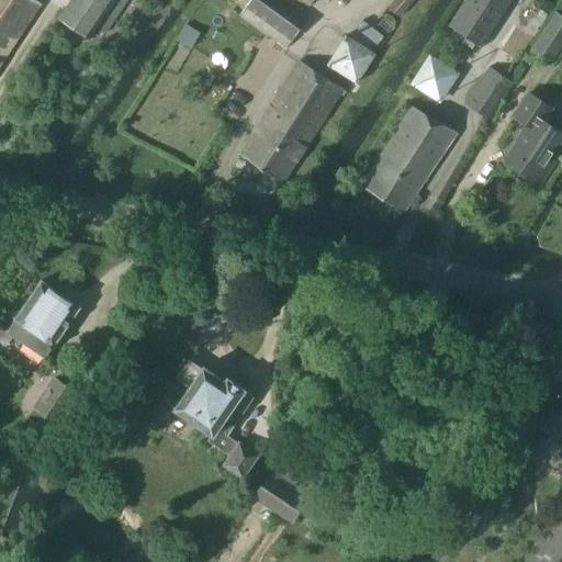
[(0,0),(0,64),(41,4),(34,0),(0,0)]
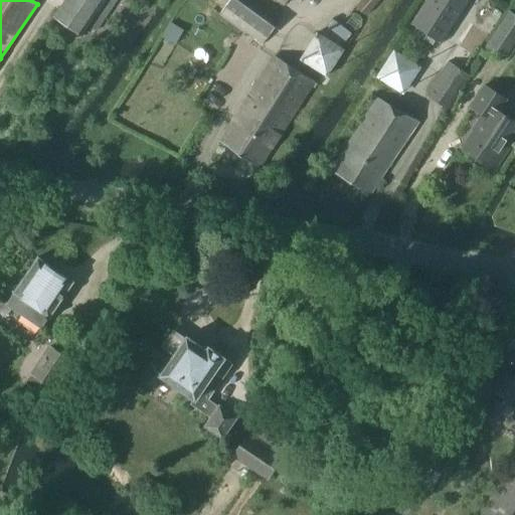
[(106,0),(64,0),(54,16),(82,35),(106,0)]
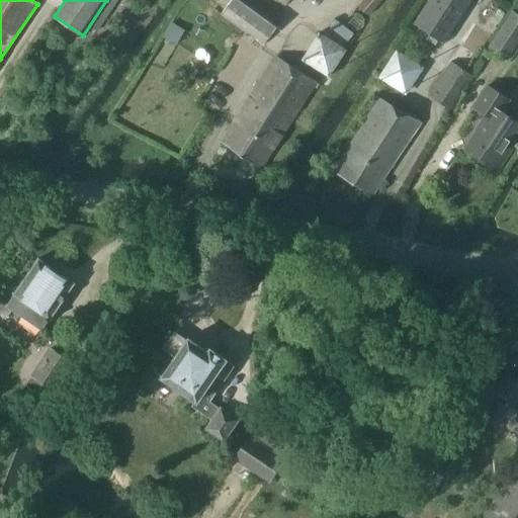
[(284,13),(265,0),(230,0),(221,13),(265,45),(284,13)]
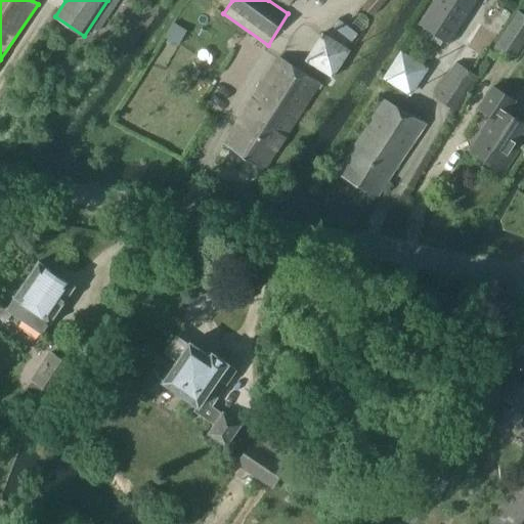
[(373,13),(384,0),(367,0),(363,5),(373,13)]
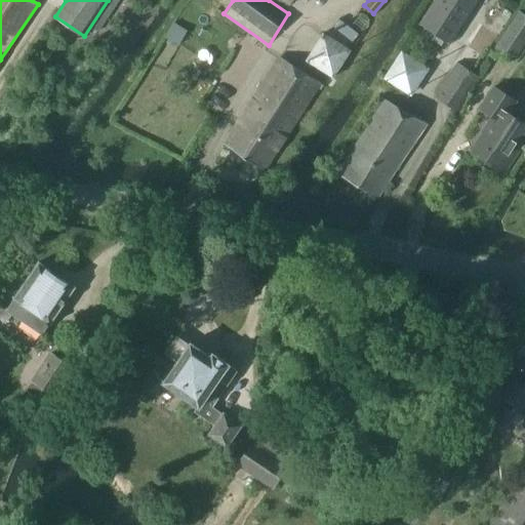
[(451,40),(475,0),(437,0),(423,24),(451,40)]
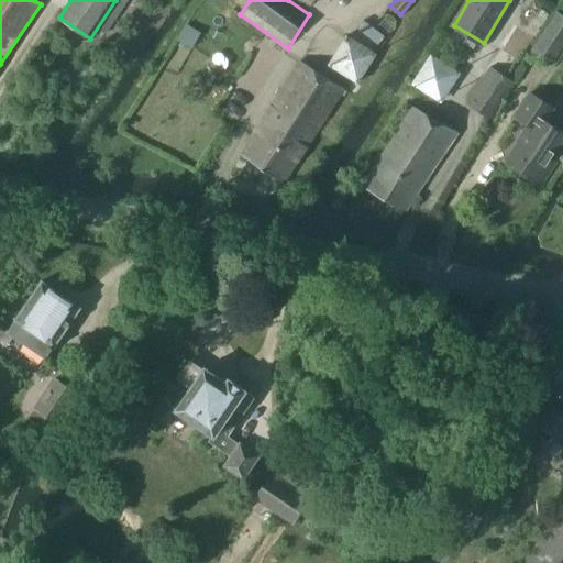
[(552,67),(562,50),(562,15),(556,11),(529,52),(552,67)]
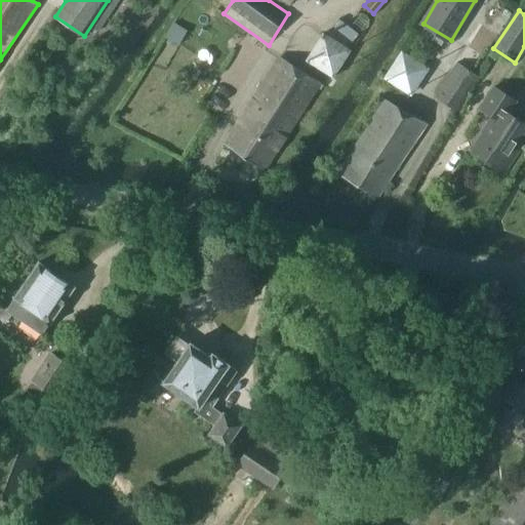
[(323,32),(306,61),(334,78),(352,49),(323,32)]
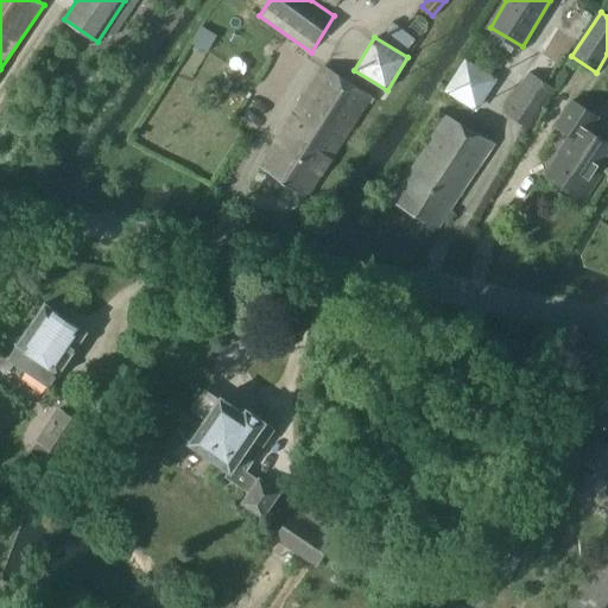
[(477,112),(498,80),(466,58),(444,90),(477,112)]
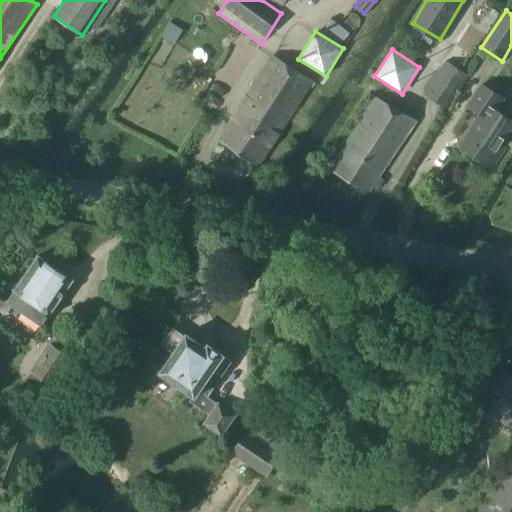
[(273,56),(219,141),(257,166),(309,85),(313,87),(316,83),(273,56)]
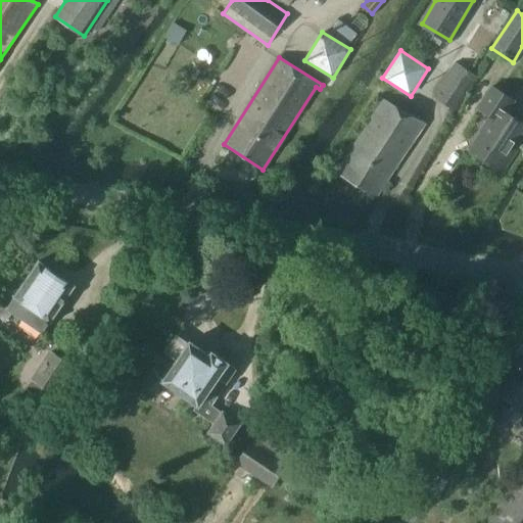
[(435,90),(438,92),(435,98),(455,110),(478,75),(455,60),(435,90)]
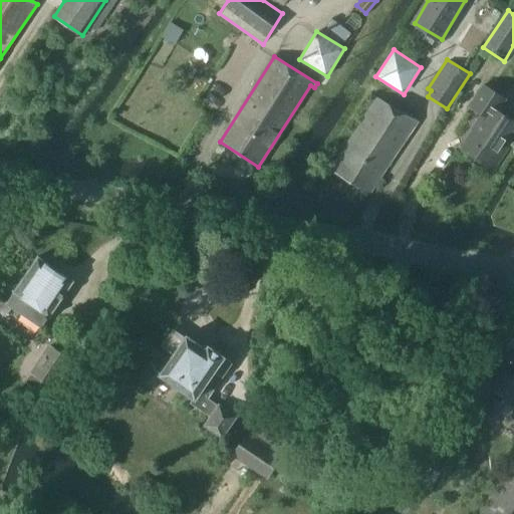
[(460,146),(495,170),(510,149),(505,146),(513,132),(513,118),(500,109),(507,98),(483,82),(468,105),(481,113),(470,130),(471,130),(460,146)]
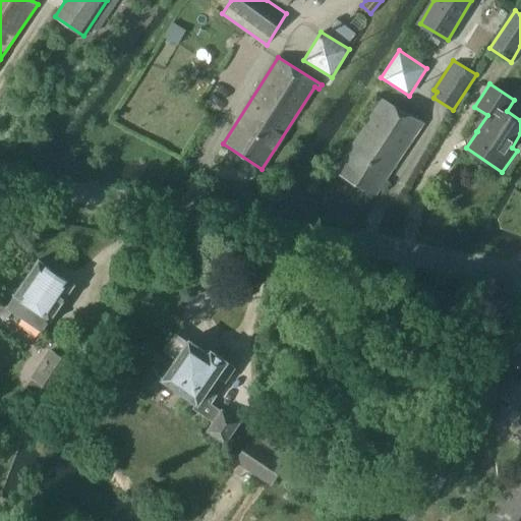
[(375,101),(380,103),(336,171),(377,194),(423,122),(379,97),(375,101)]
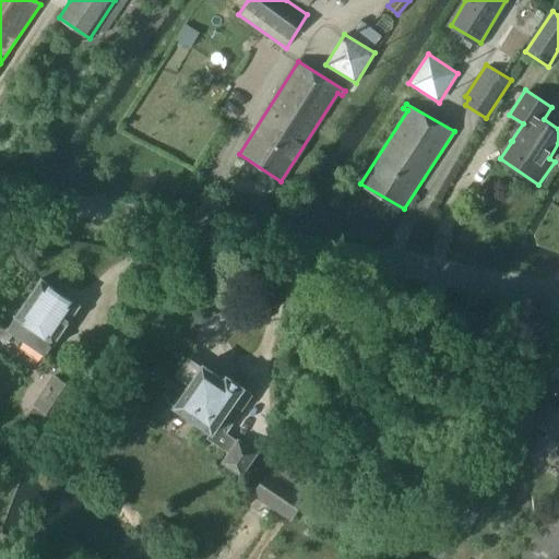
[(0,328),(0,339),(7,344),(13,334),(45,356),(80,306),(42,280),(8,329),(2,325),(0,328)]
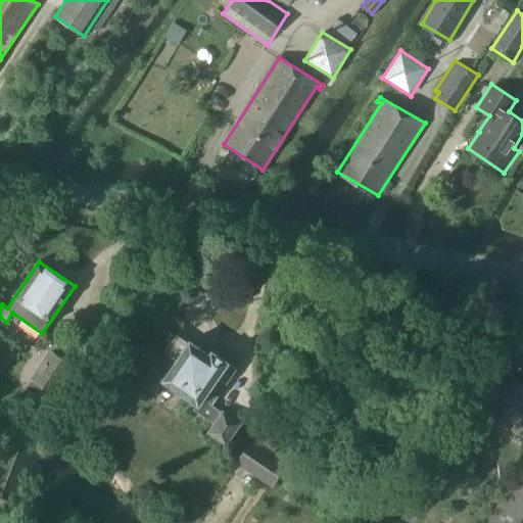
[(193,410),(212,423),(206,431),(226,445),(240,425),(212,405),(237,370),(211,351),(209,354),(191,341),(189,344),(176,335),(164,351),(177,360),(163,379),(197,403),(193,410)]
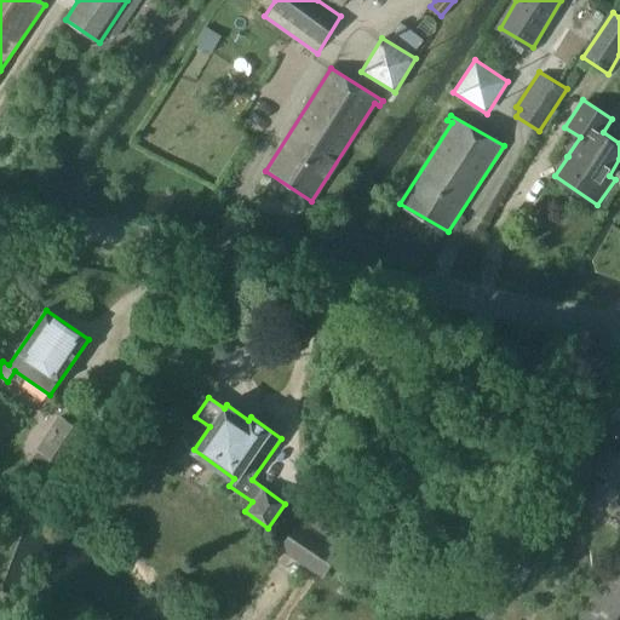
[(53,488),(89,431),(58,413),(24,470),(53,488)]
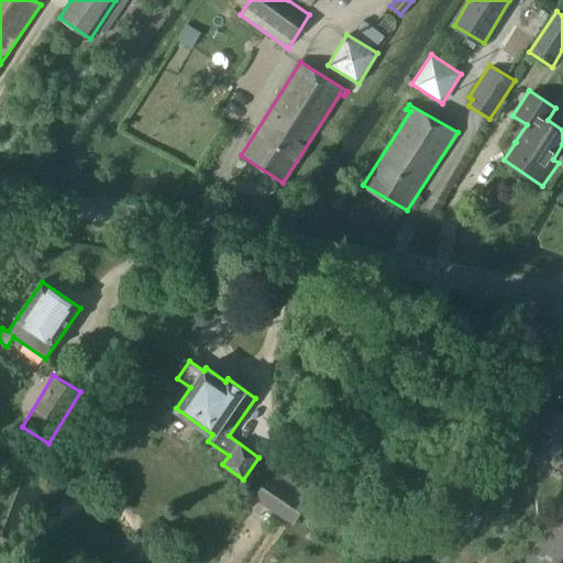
[(294,520),(308,499),(271,474),(256,496),(294,520)]
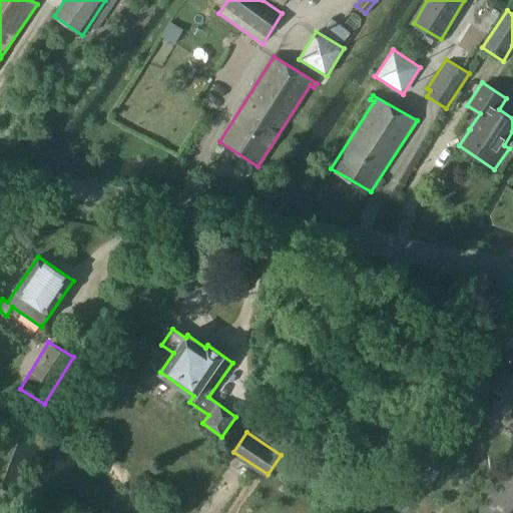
[(512,468),(510,466),(477,512),(508,512),(512,507),(512,468)]
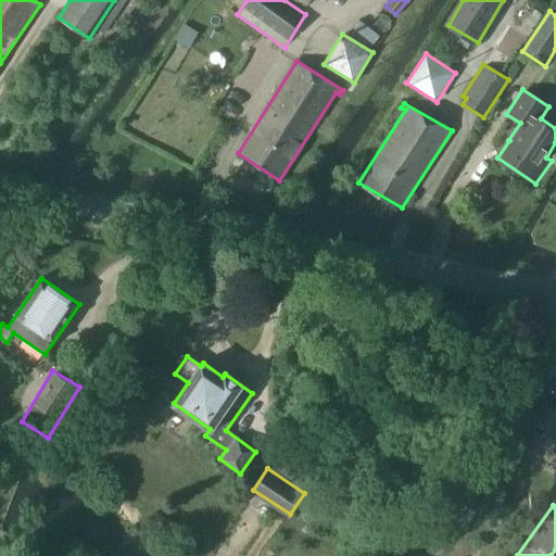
[(327,525),(308,512),(299,525),(318,538),(327,525)]
